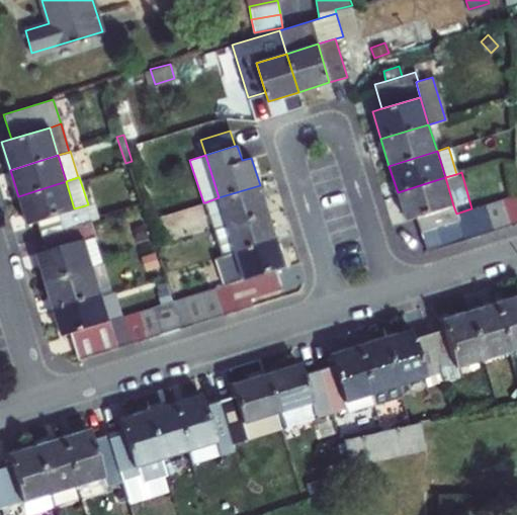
[(406,220),(416,217),(453,205),(445,177),(398,192),(406,220)]
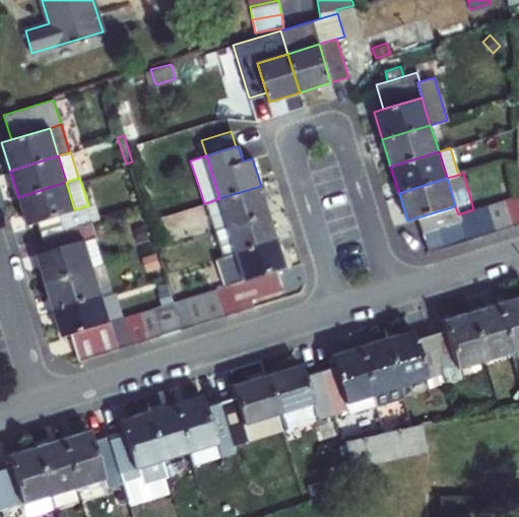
[(37,221),(74,209),(66,182),(18,197),(26,223),(37,221)]
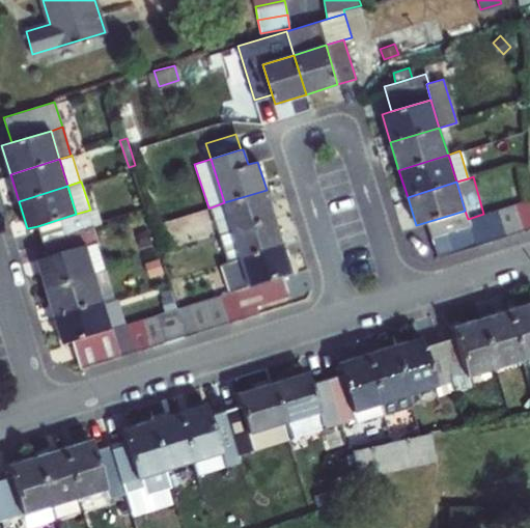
[(267,190),(224,202),(232,230),(275,217),(267,190)]
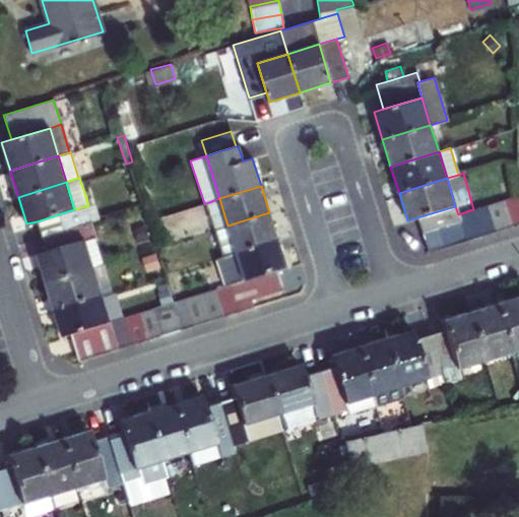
[(511,228),(518,223),(518,200),(517,195),(502,200),(511,228)]
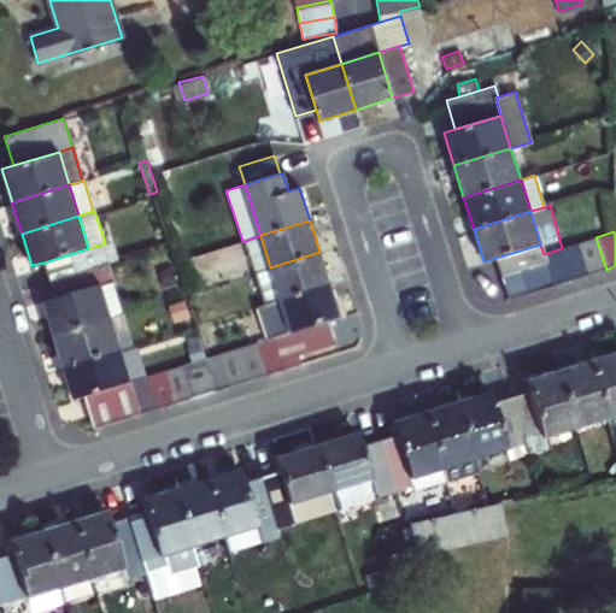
[(254,272),(270,267),(260,235),(245,241),(254,272)]
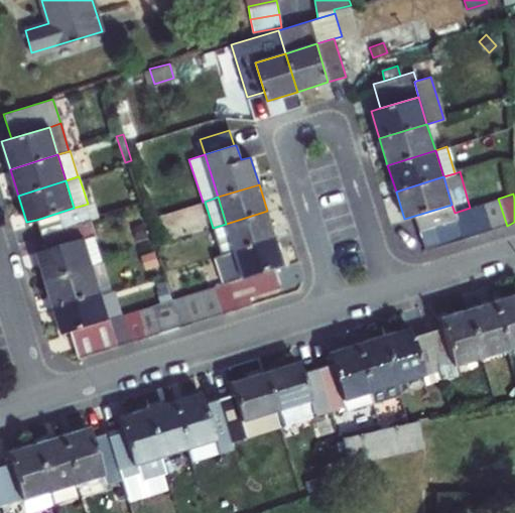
[(492,230),(507,226),(498,199),(484,203),(492,230)]
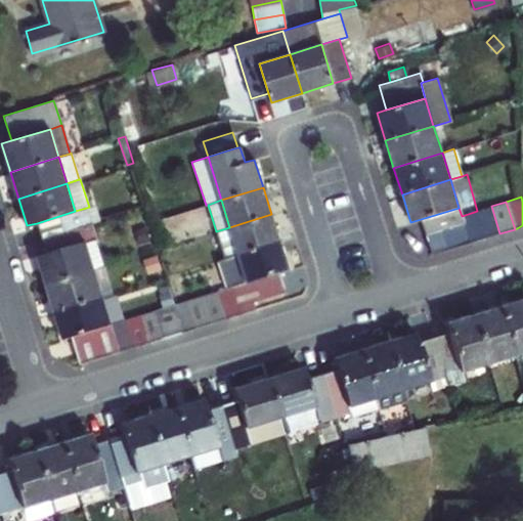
[(485,237),(499,233),(491,206),(477,211),(485,237)]
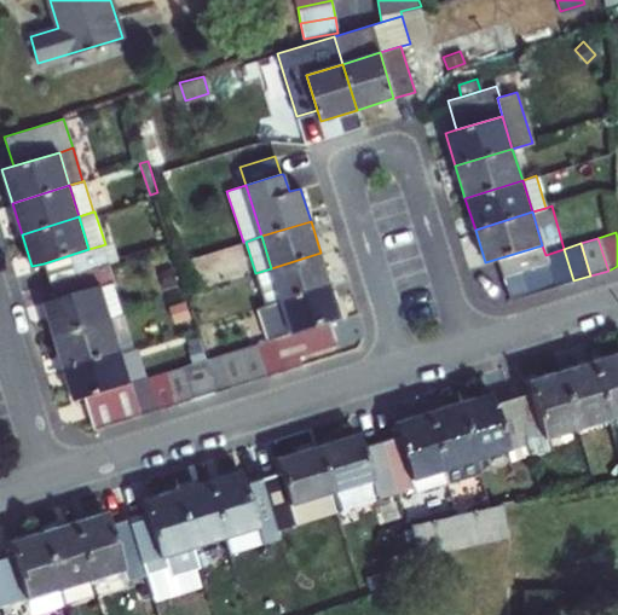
[(102,245),(88,249),(44,264),(48,282),(108,264),(102,245)]
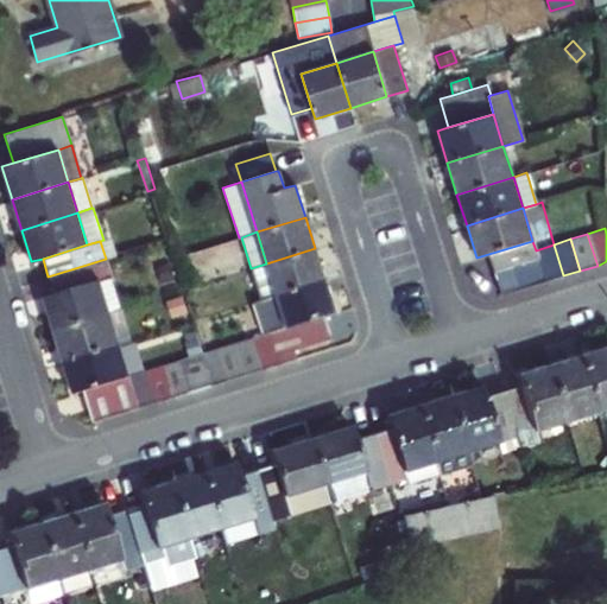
[(536,250),(532,241),(488,254),(501,294),(545,281),(536,250)]
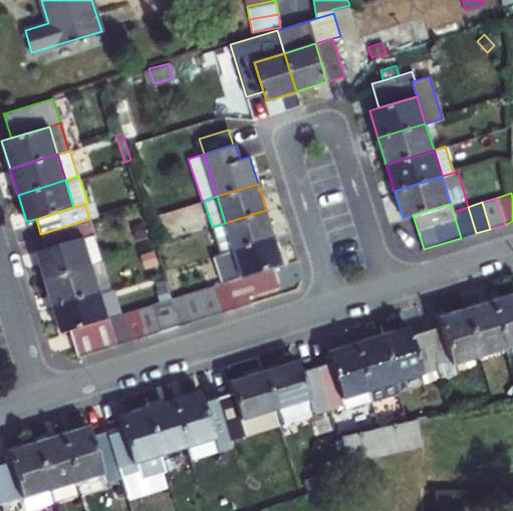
[(461,238),(476,233),(468,207),(453,212),(461,238)]
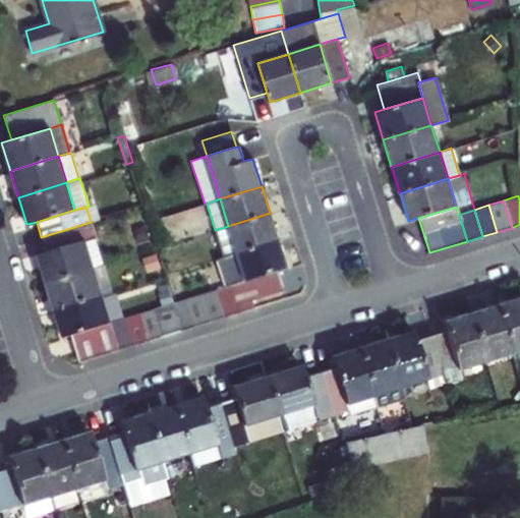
[(270,213),(228,226),(237,252),(278,239),(270,213)]
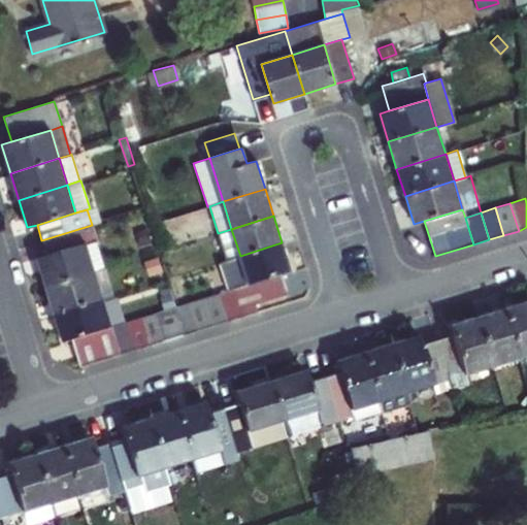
[(46,255),(86,243),(96,240),(92,225),(41,240),(46,255)]
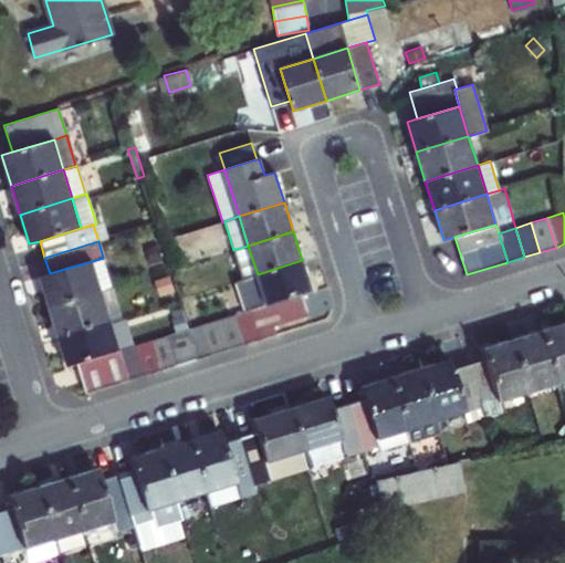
[(150,263),(164,260),(159,244),(146,248),(150,263)]
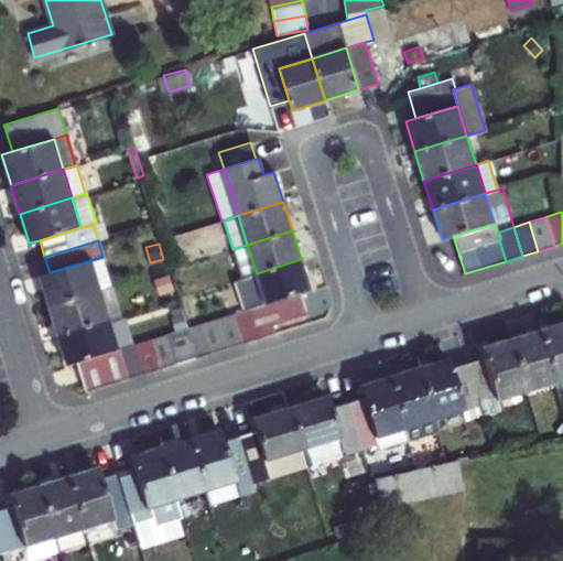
[(257,273),(247,245),(233,249),(241,278),(257,273)]
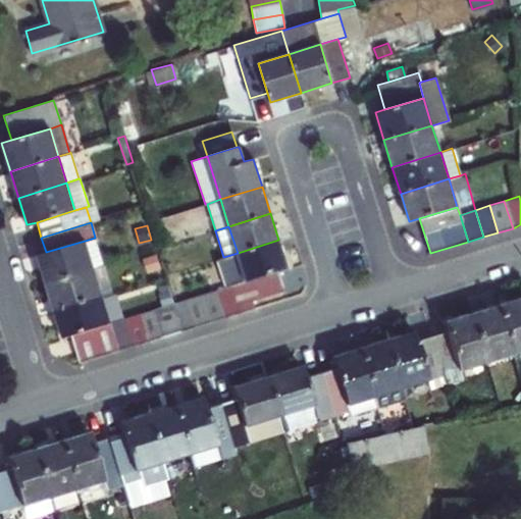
[(95,238),(85,241),(93,268),(104,264),(95,238)]
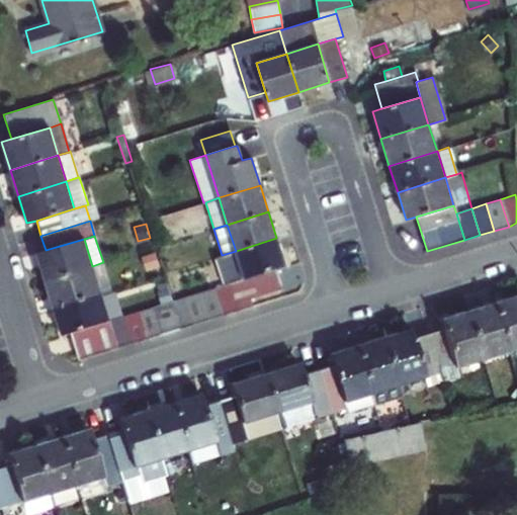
[(236,251),(244,279),(275,269),(285,266),(276,238),(236,251)]
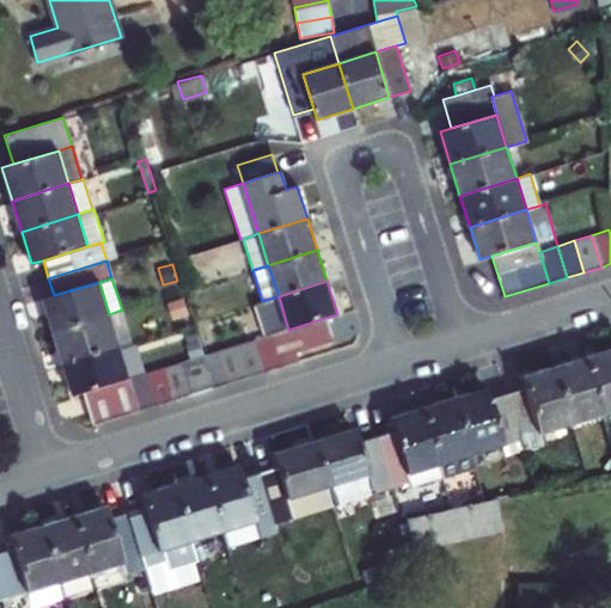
[(52,331),(109,314),(99,282),(54,295),(42,299),(52,331)]
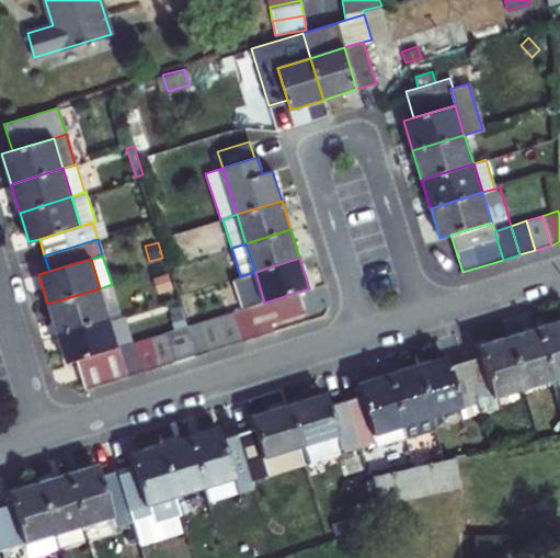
[(158,292),(172,287),(168,272),(153,276),(158,292)]
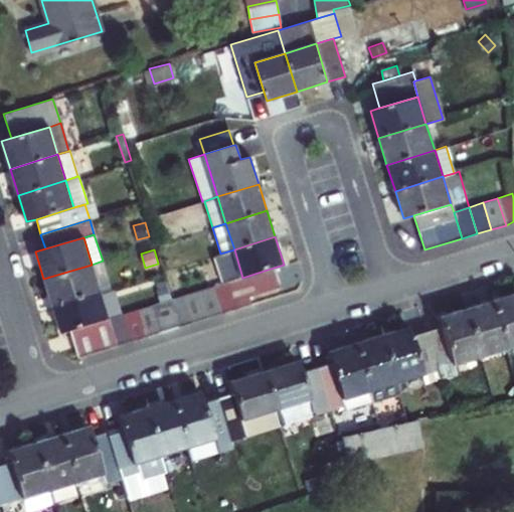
[(228,282),(242,278),(234,249),(220,253),(213,256),(221,284),(228,282)]
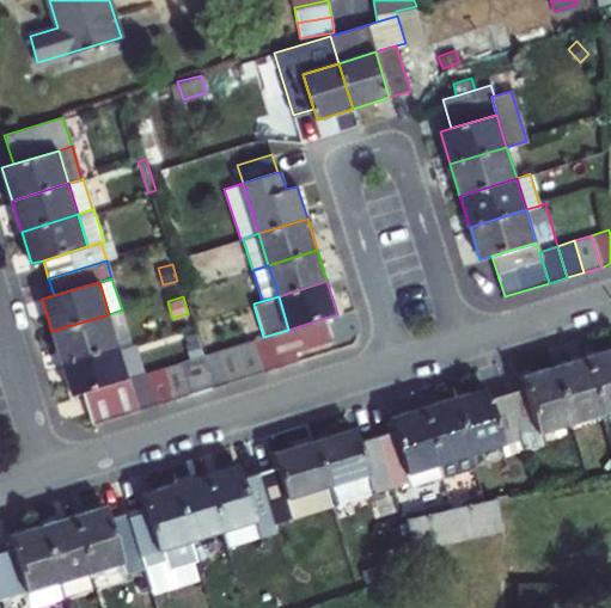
[(132,342),(122,309),(109,314),(118,345),(132,342)]
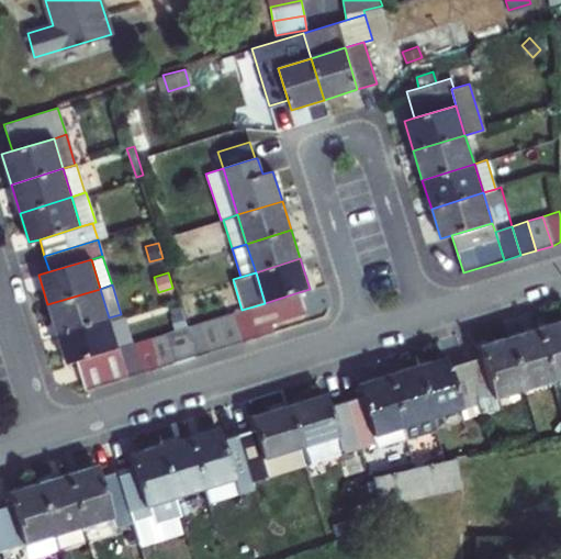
[(109,317),(100,289),(47,304),(57,334),(109,317)]
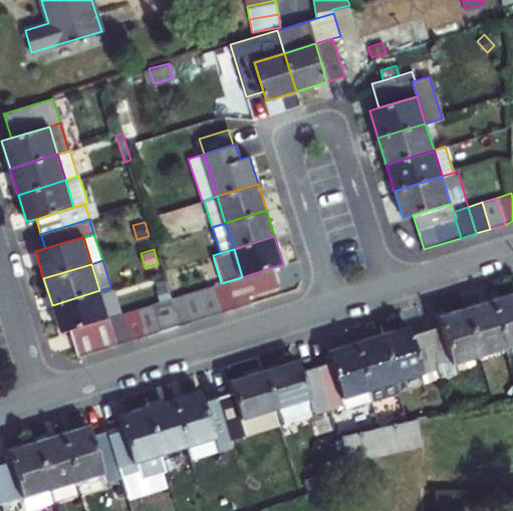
[(273,267),(242,277),(248,295),(279,286),(273,267)]
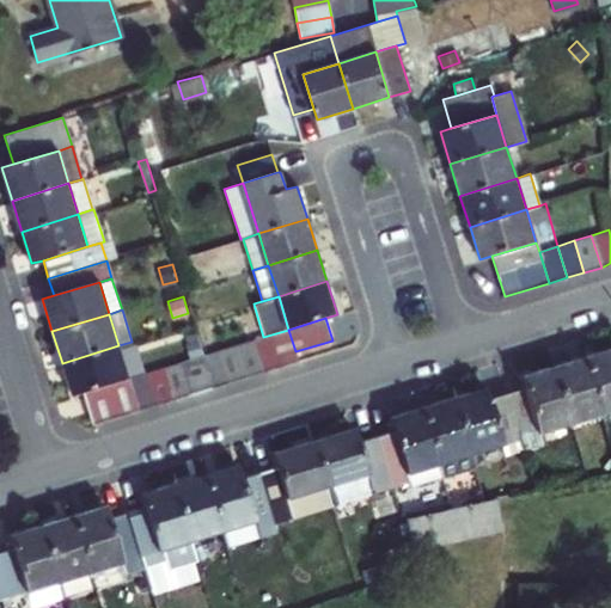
[(299,361),(295,351),(288,330),(272,335),(281,367),(299,361)]
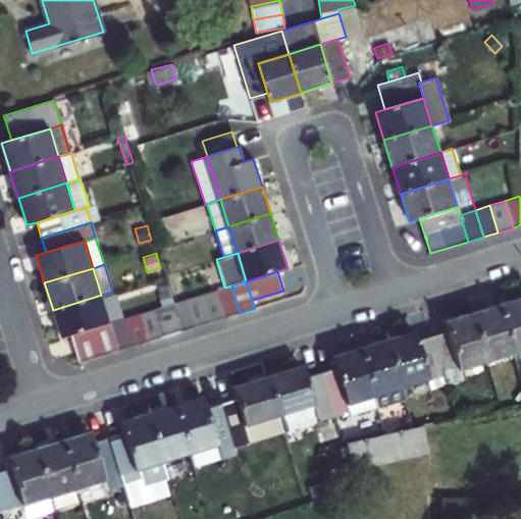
[(159,294),(162,305),(173,301),(167,284),(159,287),(161,293),(159,294)]
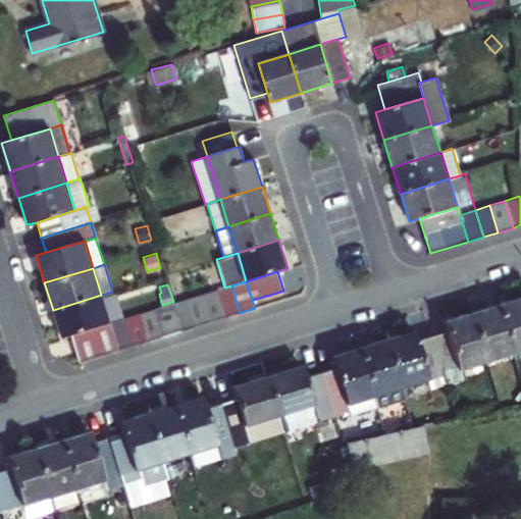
[(224,317),(240,313),(231,286),(224,288),(216,291),(224,317)]
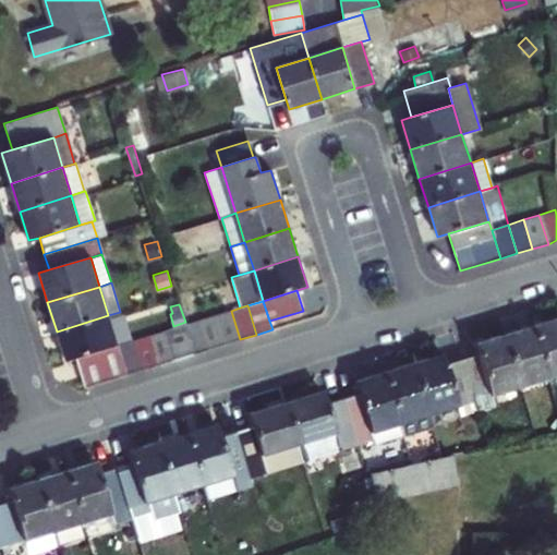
[(225,344),(240,339),(231,311),(216,315),(225,344)]
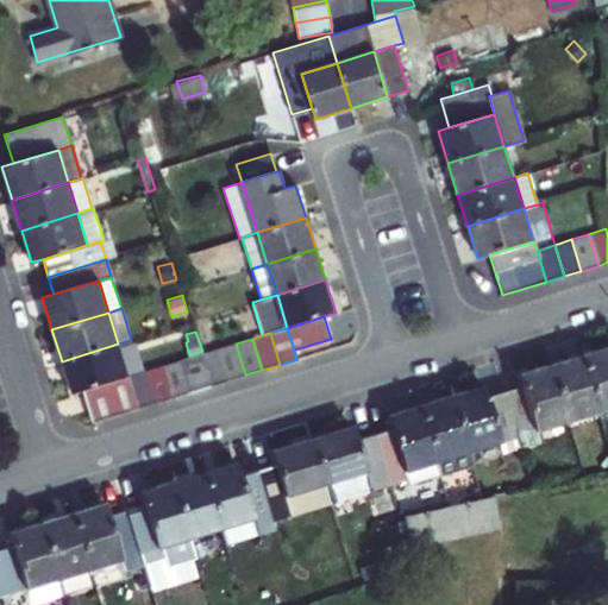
[(596,408),(607,404),(607,342),(578,352),(596,408)]
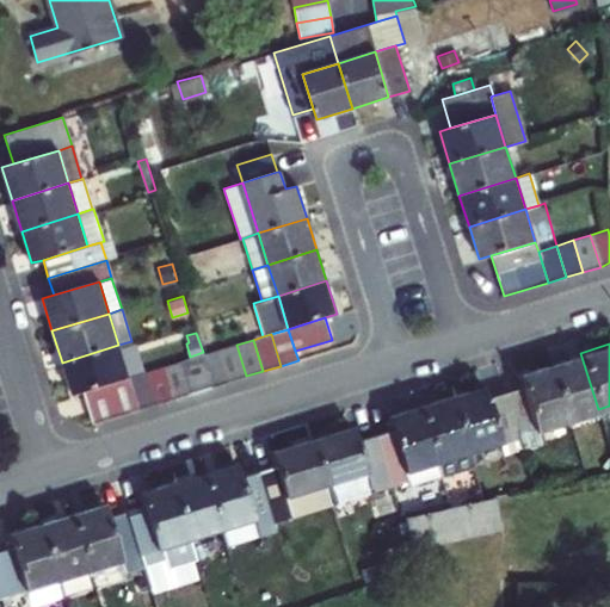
[(82,392),(129,378),(118,345),(62,363),(72,395),(82,392)]
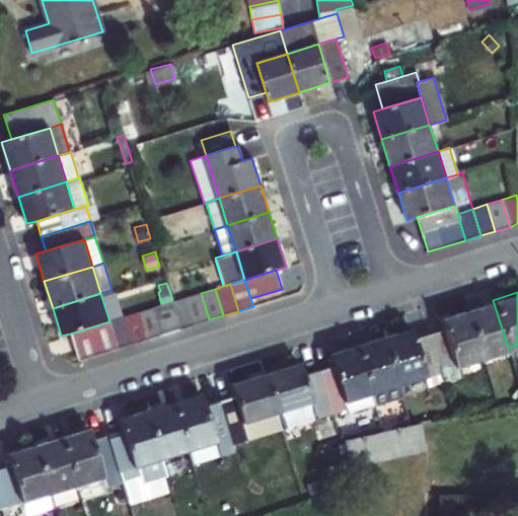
[(194,324),(209,319),(201,293),(186,298),(194,324)]
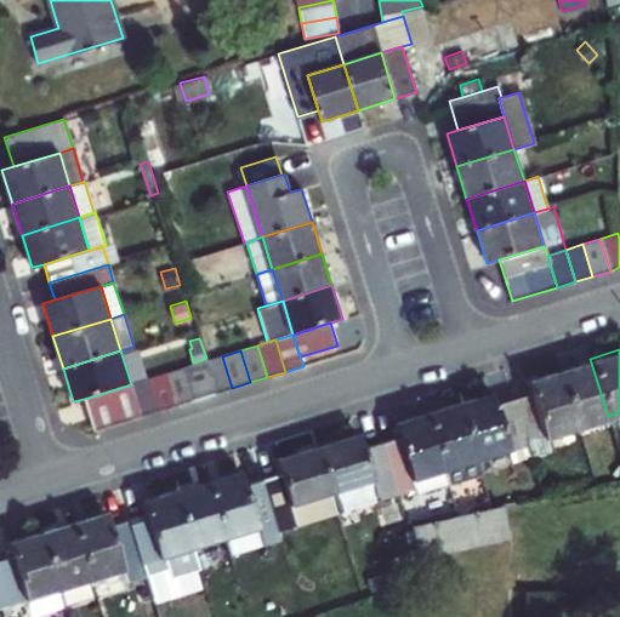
[(211,394),(232,388),(222,356),(202,363),(211,394)]
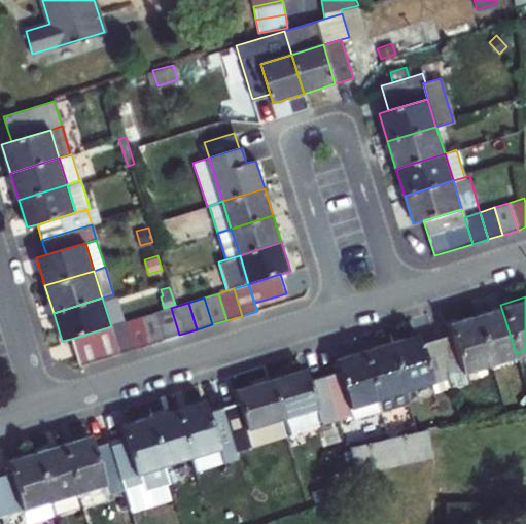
[(488,362),(516,353),(500,305),(472,314),(488,362)]
